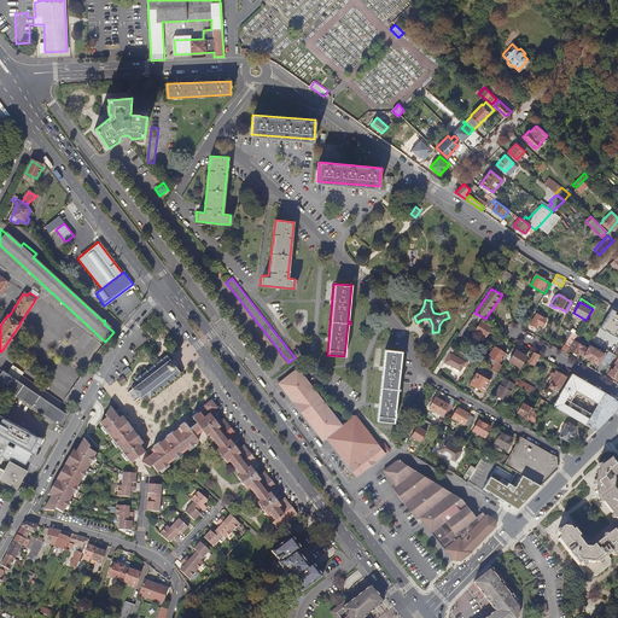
[(571,315),(584,324),(586,320),(573,313),(571,315)]
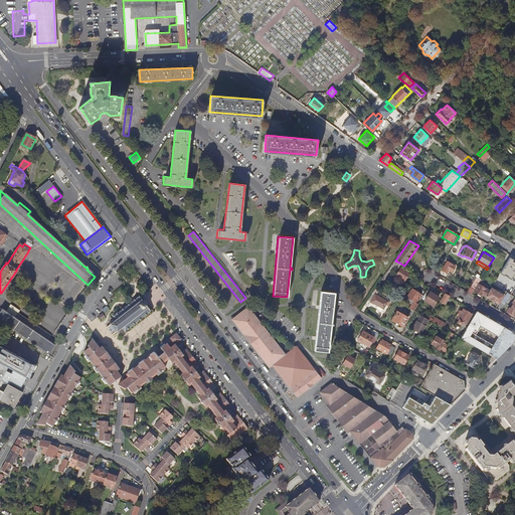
[(452,272),(454,267),(447,263),(442,270),(447,272),(448,270),(452,272)]
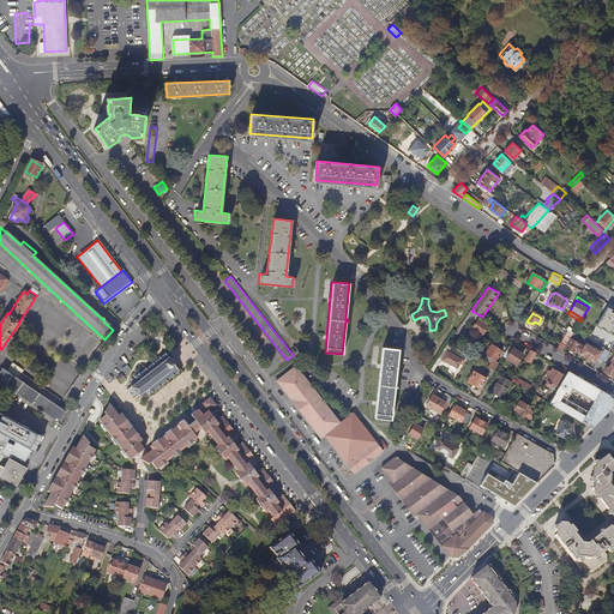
[(474,330),(485,337),(491,326),(481,320),(474,330)]
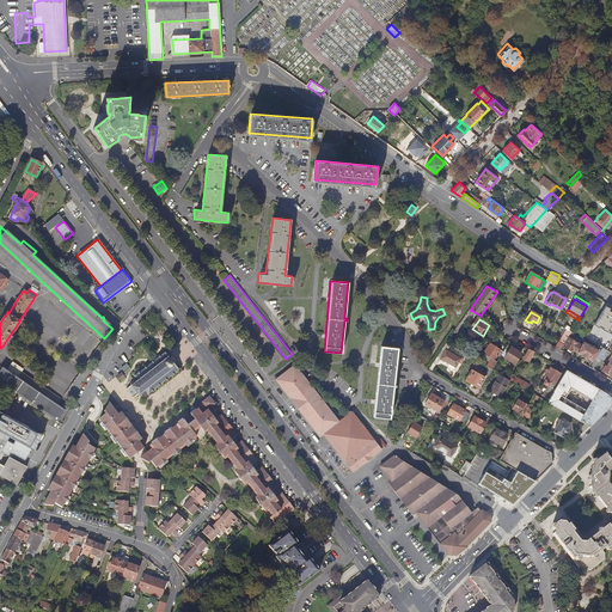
[(461,337),(454,331),(451,337),(454,338),(459,342),(461,337)]
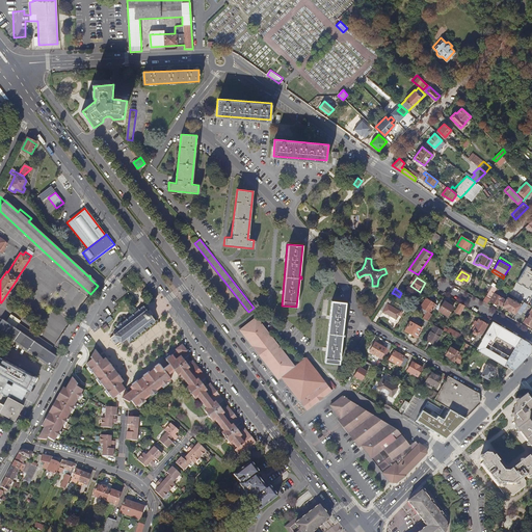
[(489,301),(501,308),(502,307),(506,299),(495,292),(489,300),(489,301)]
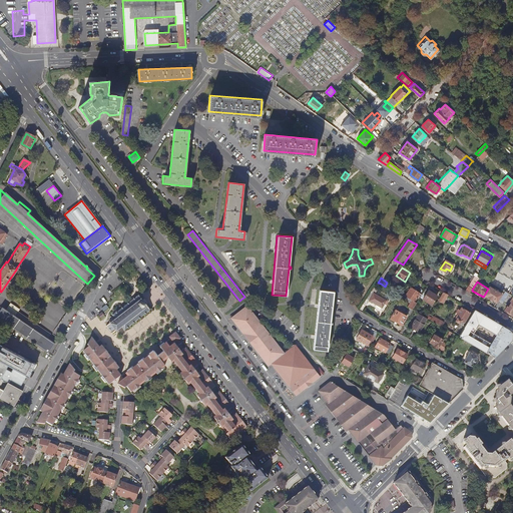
[(502,295),(489,287),(488,289),(484,296),(497,303),(502,295)]
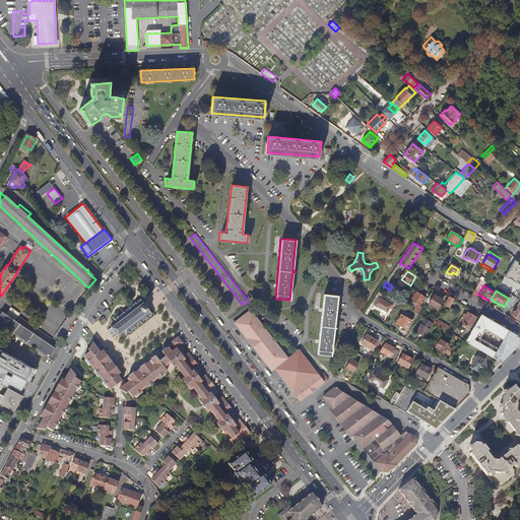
[(416,308),(414,311),(415,312),(418,314),(428,300),(415,293),(410,301),(412,302),(417,305),(416,308)]
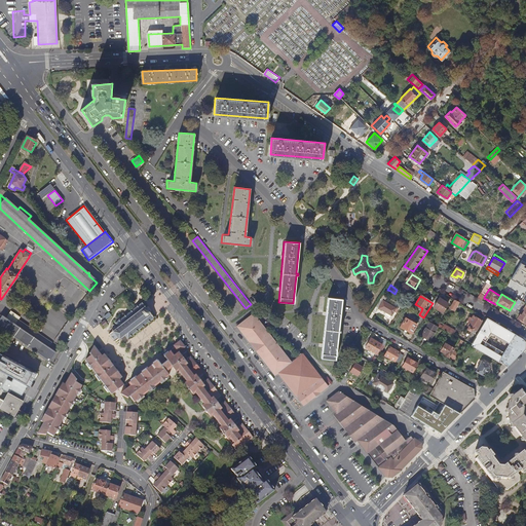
[(339,330),(342,299),(328,297),(322,359),(336,360),(339,332),(341,332),(341,330),(339,330)]
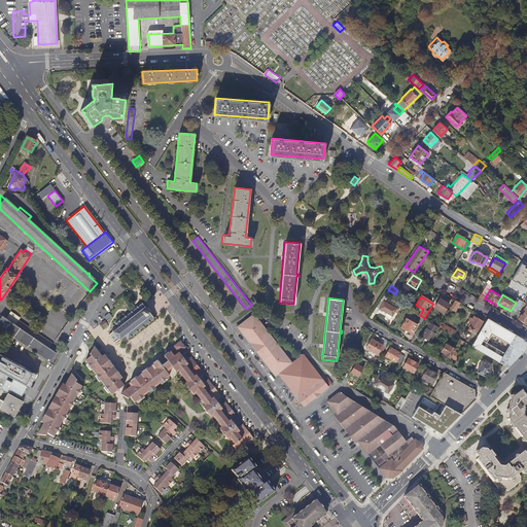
[(443,314),(447,307),(449,304),(444,301),(440,299),(433,309),(443,314)]
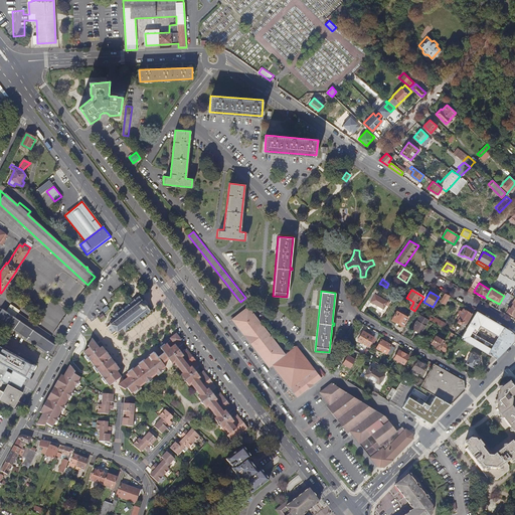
[(506,304),(512,295),(508,292),(502,302),(506,304)]
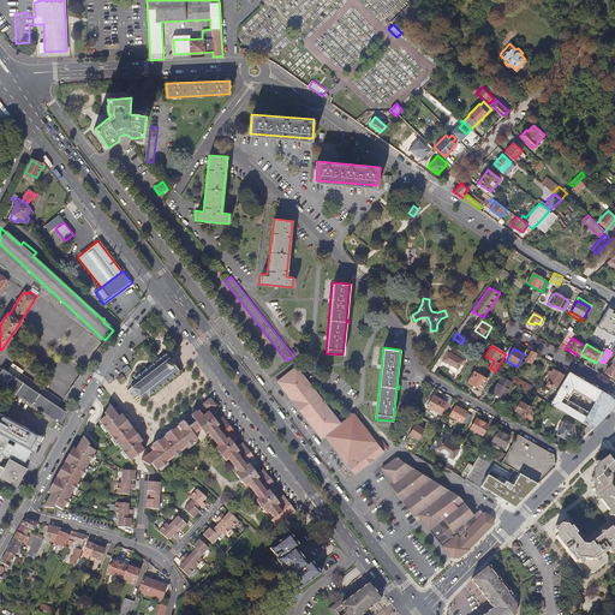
[(442,359),(458,368),(463,359),(447,350),(442,359)]
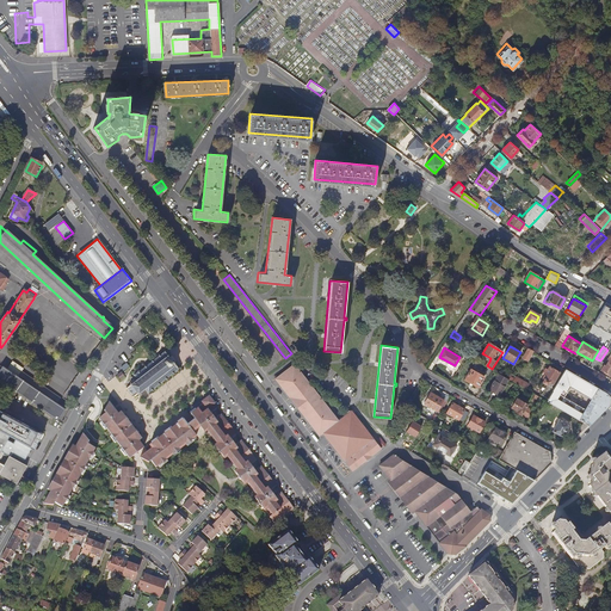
[(526,360),(532,351),(526,349),(522,358),(526,360)]
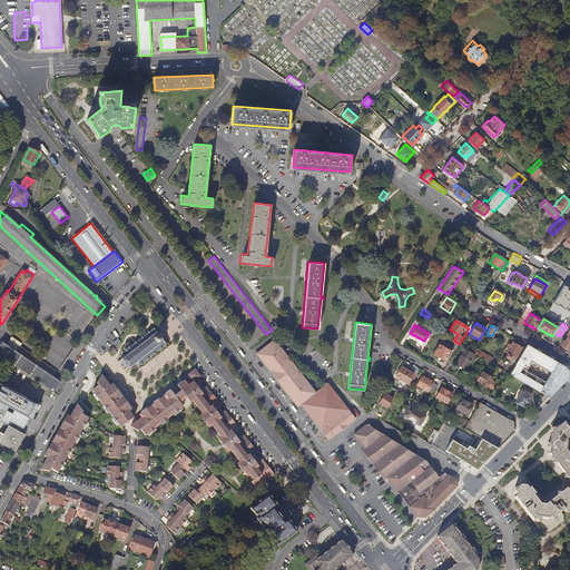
[(164,347),(166,345),(168,344),(167,343),(165,340),(166,340),(165,338),(164,338),(163,338),(164,337),(163,336),(160,334),(160,333),(159,332),(159,333),(158,332),(159,331),(158,330),(157,331),(155,328),(156,327),(155,326),(154,327),(150,331),(149,328),(148,330),(149,332),(147,333),(146,332),(145,334),(144,335),(143,334),(141,335),(143,336),(140,338),(139,337),(138,338),(139,340),(137,341),(136,340),(135,341),(136,342),(134,343),(133,343),(131,344),(133,344),(130,346),(129,344),(128,345),(129,347),(126,349),(125,349),(128,353),(126,355),(125,354),(120,357),(123,359),(118,362),(119,363),(119,362),(125,369),(124,370),(125,371),(129,367),(130,369),(134,365),(134,364),(135,363),(138,367),(139,366),(141,364),(143,365),(145,364),(144,363),(145,361),(146,362),(147,361),(146,360),(148,359),(149,360),(150,359),(150,357),(151,356),(153,356),(154,356),(153,355),(156,353),(156,355),(158,354),(157,352),(158,351),(159,352),(160,351),(160,350),(161,349),(163,350),(165,349),(164,347)]
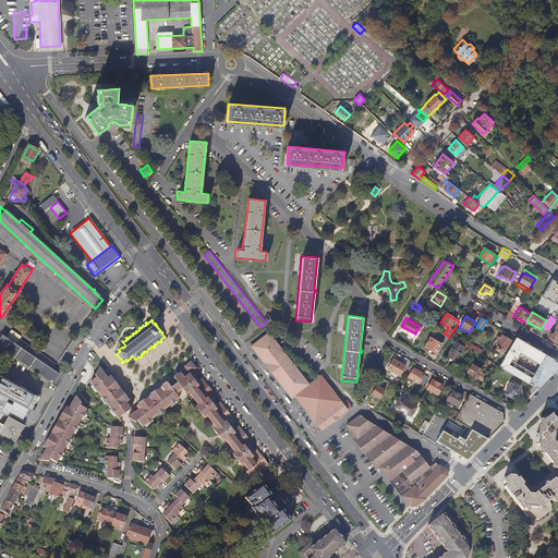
[(557,341),(557,324),(554,329),(555,330),(554,334),(552,332),(548,337),(557,343),(557,341)]
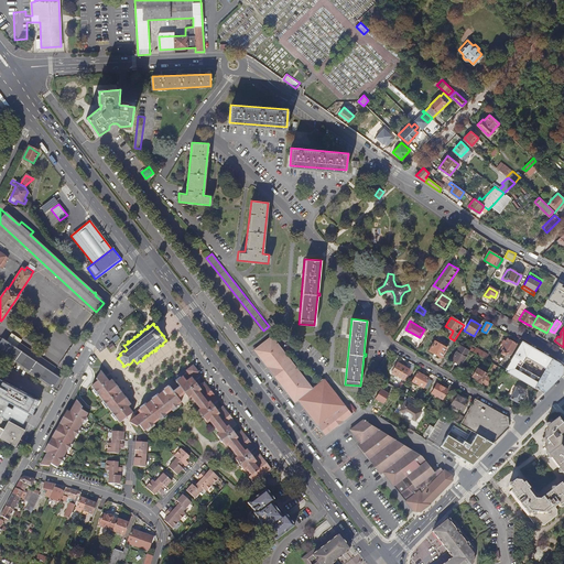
[(9,337),(19,344),(22,339),(12,333),(9,337)]
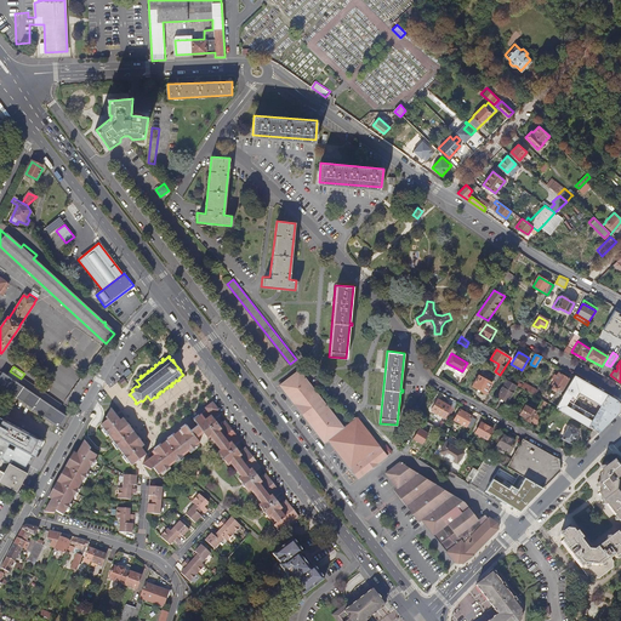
[(330,439),(358,474),(363,474),(388,455),(359,417),(345,427),(337,417),(300,369),(281,383),(311,422),(325,442),(330,439)]
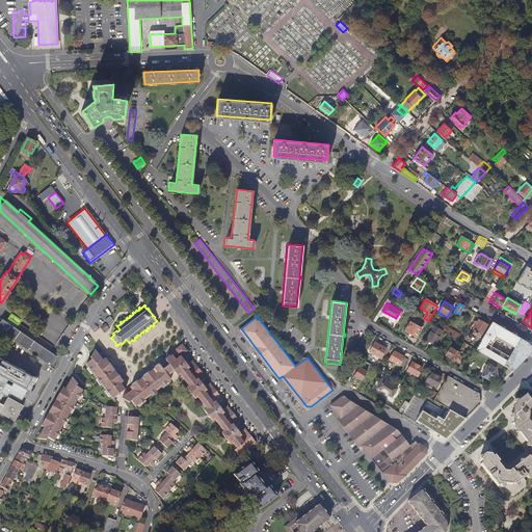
[(2,319),(0,322),(0,331),(4,336),(8,339),(50,366),(56,355),(2,319)]
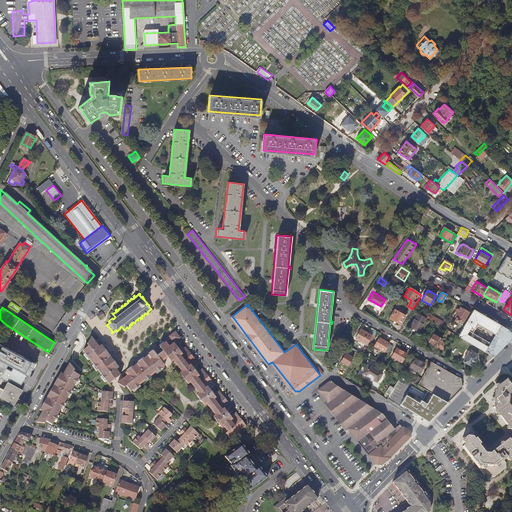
[(454,331),(459,334),(464,326),(462,324),(469,312),(460,307),(454,317),(457,318),(456,321),(459,323),(454,331)]
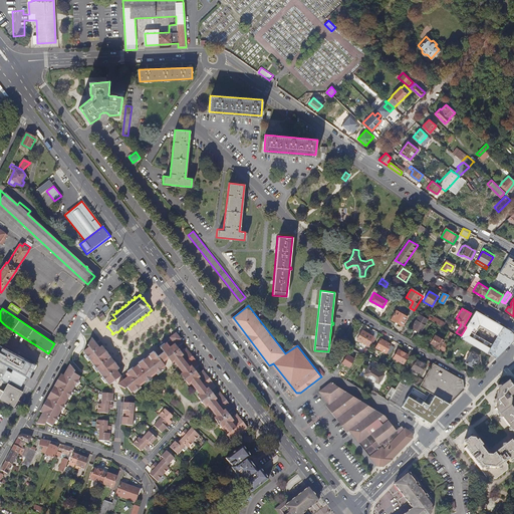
[(391,319),(402,325),(408,317),(396,310),(391,319)]
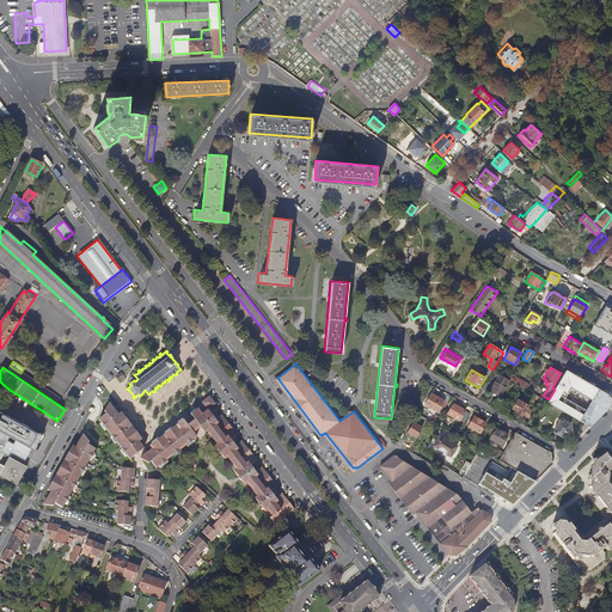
[(565,371),(555,390),(549,399),(548,402),(580,421),(585,424),(589,427),(597,418),(604,411),(607,408),(610,404),(610,401),(610,399),(609,397),(607,396),(606,395),(604,393),(599,390),(565,371)]
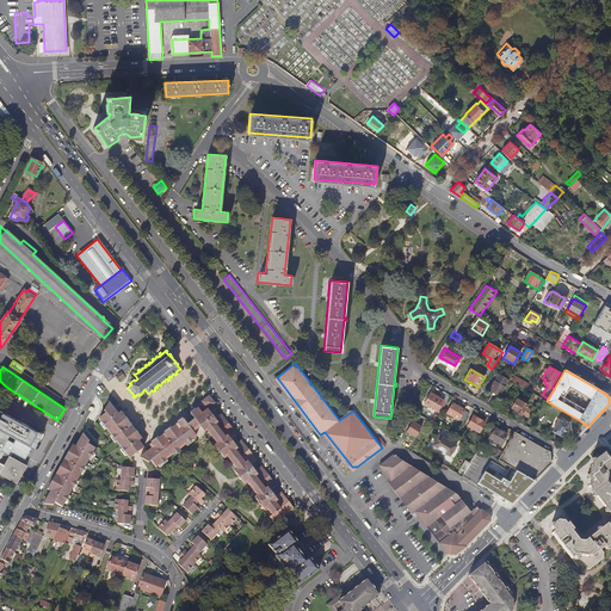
[(498,395),(504,387),(508,378),(499,372),(494,381),(488,389),(498,395)]
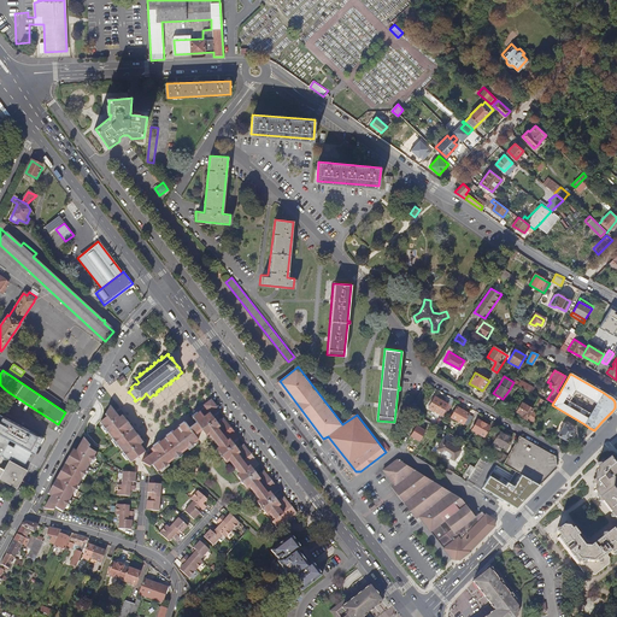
[(522,381),(519,386),(522,387),(532,393),(534,388),(522,381)]
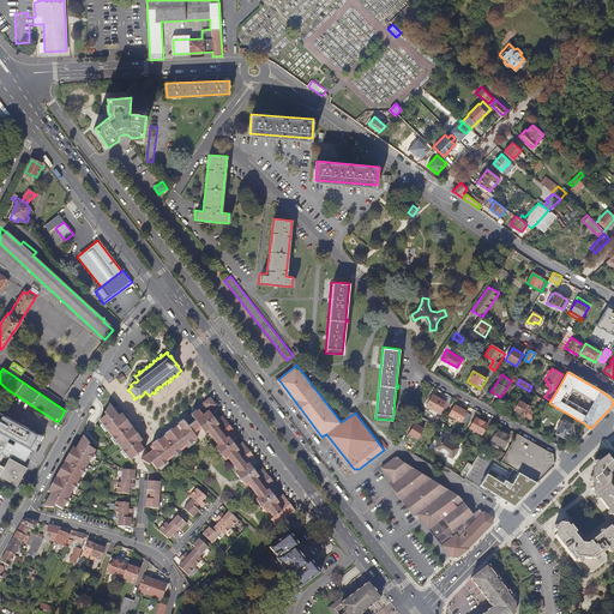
[(426,405),(439,414),(445,402),(432,395),(426,405)]
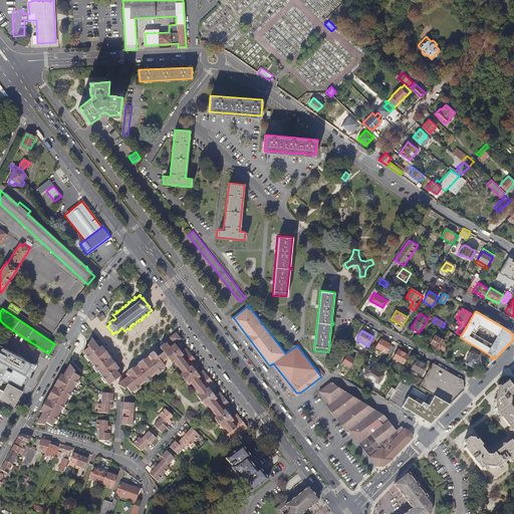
[(228,435),(233,440),(238,436),(243,432),(248,428),(238,415),(233,418),(229,414),(234,410),(221,393),(216,397),(213,392),(218,388),(205,370),(200,374),(196,369),(201,365),(188,348),(183,352),(179,348),(184,344),(181,340),(182,339),(177,333),(171,338),(170,338),(169,337),(167,339),(168,340),(160,346),(165,353),(166,354),(165,355),(167,358),(168,357),(170,358),(173,363),(175,362),(184,373),(182,375),(190,386),(192,383),(201,395),(199,397),(207,407),(209,406),(218,417),(216,418),(224,429),(226,427),(230,433),(228,435)]
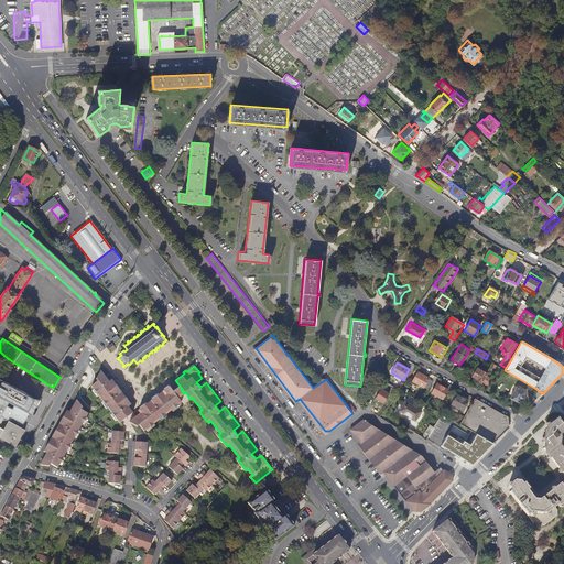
[(481,383),(488,387),(491,380),(486,377),(486,375),(477,369),(473,378),(477,380),(477,381),(480,384),(481,383)]
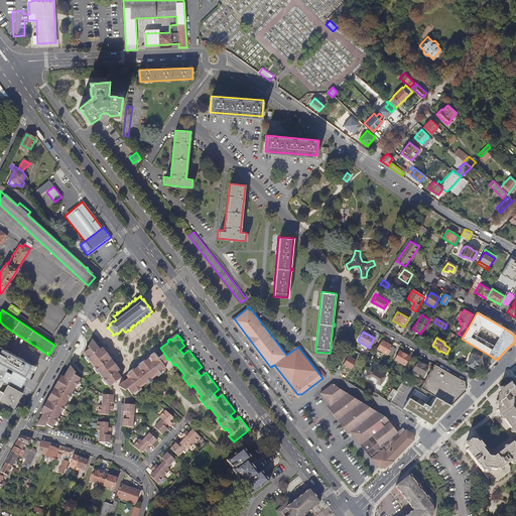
[(100,350),(93,340),(89,347),(90,350),(85,354),(110,387),(113,385),(122,378),(118,373),(120,371),(103,348),(100,350)]
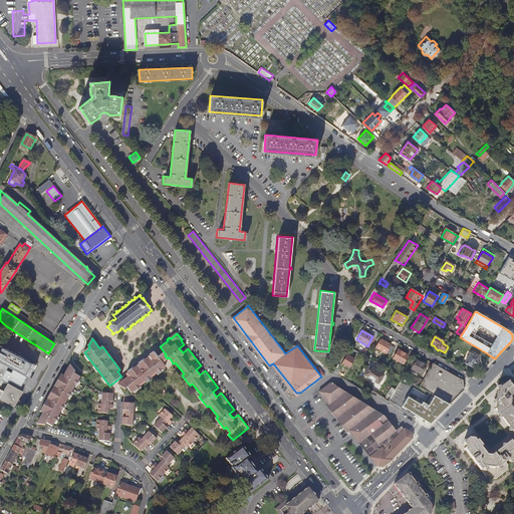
[(387,352),(390,354),(394,347),(390,345),(391,344),(380,339),(376,347),(386,353),(387,352)]
